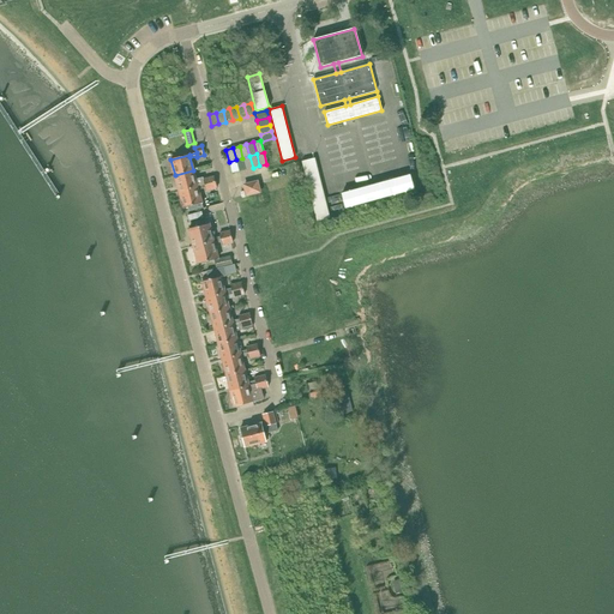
[(250,156),(242,158),(246,169),(253,168),(250,156)]
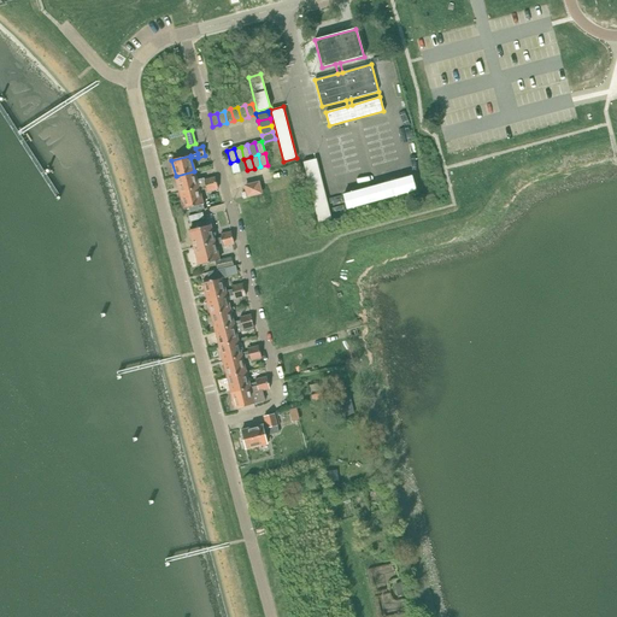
[(318,157),(305,160),(318,222),(333,218),(333,213),(344,211),(341,201),(329,204),(318,157)]
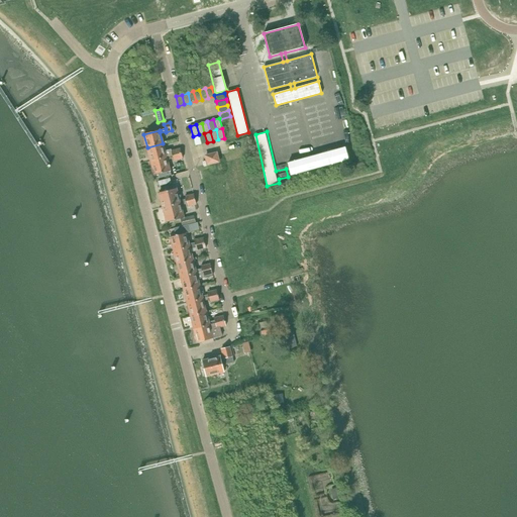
[(204,133),(199,134),(201,144),(207,142),(204,133)]
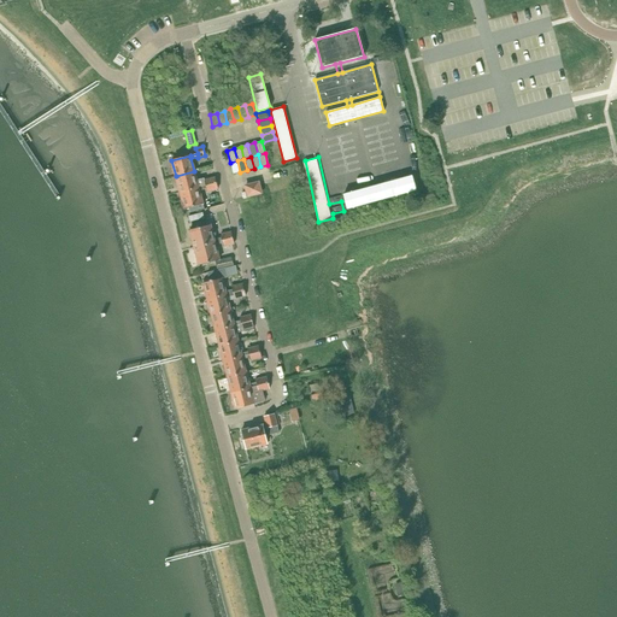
[(238,160),(230,163),(233,174),(240,172),(238,160)]
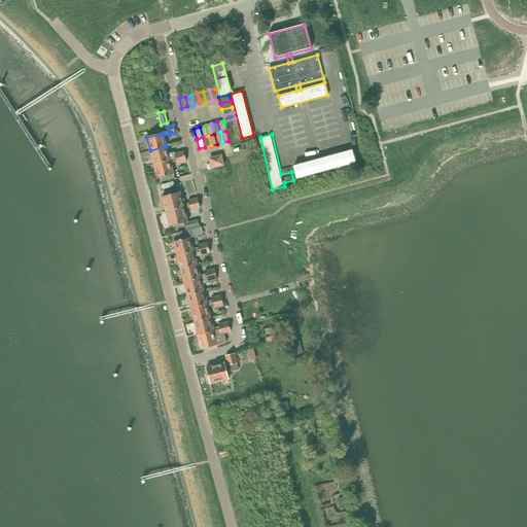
[(150,150),(153,164),(185,156),(183,151),(174,153),(174,152),(168,153),(166,146),(150,150)]
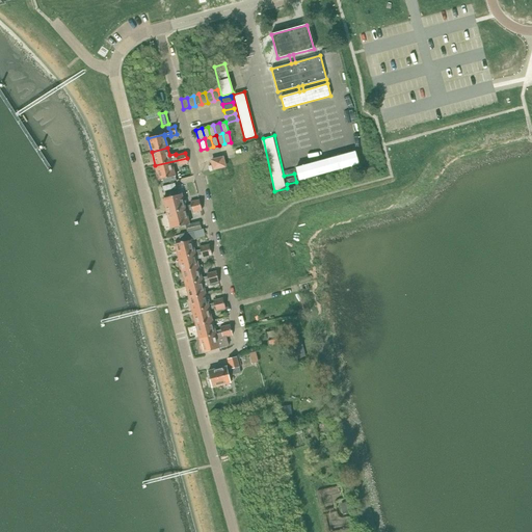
[(296,163),(300,181),(361,166),(356,150),(296,163)]
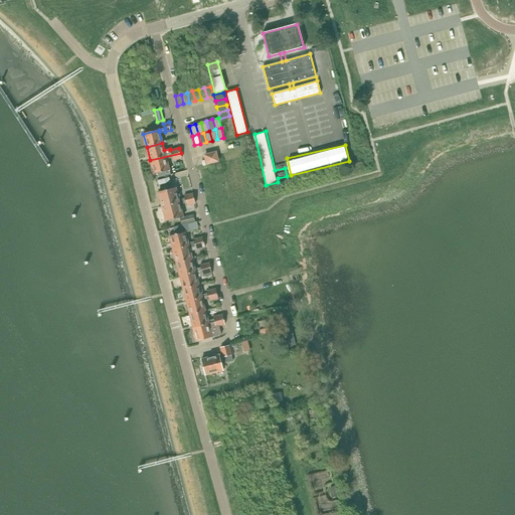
[(206,164),(217,161),(215,152),(204,155),(206,164)]
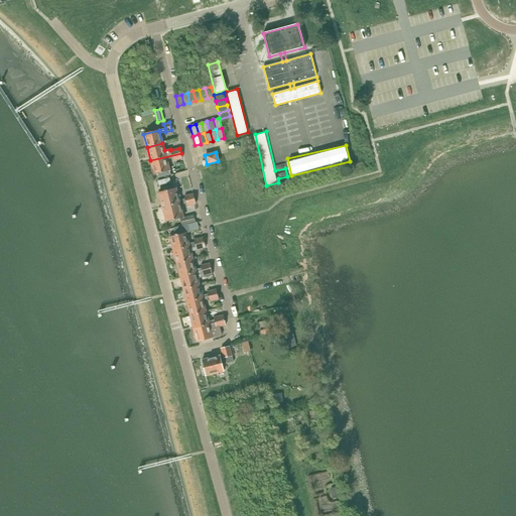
[(181,153),(150,160),(154,174),(157,173),(158,177),(170,174),(169,170),(166,159),(172,157),(173,160),(182,157),(181,153)]
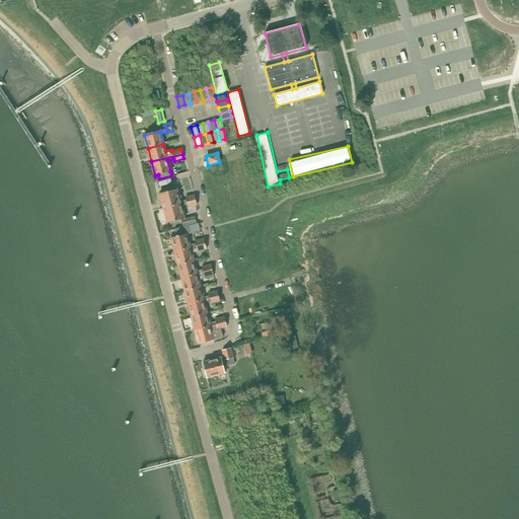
[(159,193),(163,208),(196,200),(195,195),(186,197),(186,200),(179,201),(176,189),(159,193)]
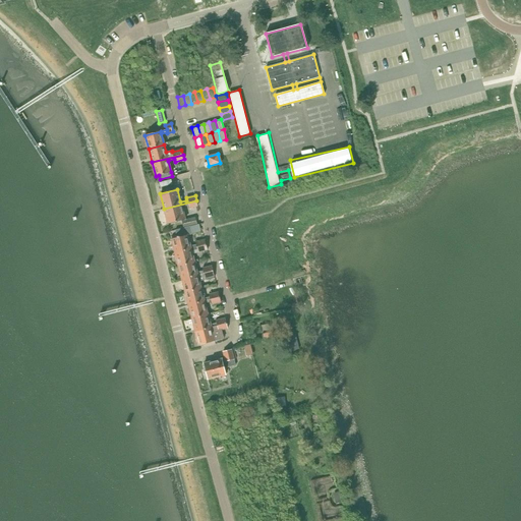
[(196,200),(164,209),(168,224),(181,220),(183,228),(190,226),(196,224),(194,217),(185,220),(182,207),(188,206),(188,208),(197,206),(196,200)]
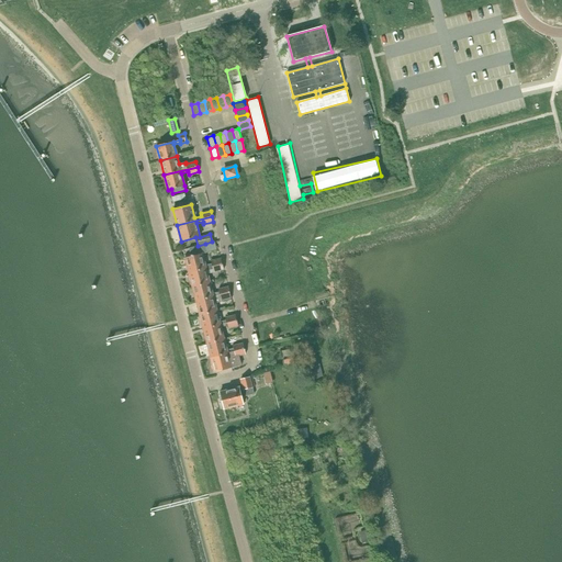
[(184,258),(189,272),(223,263),(221,258),(211,261),(212,263),(205,266),(202,254),(208,253),(205,244),(198,246),(189,248),(191,256),(184,258)]
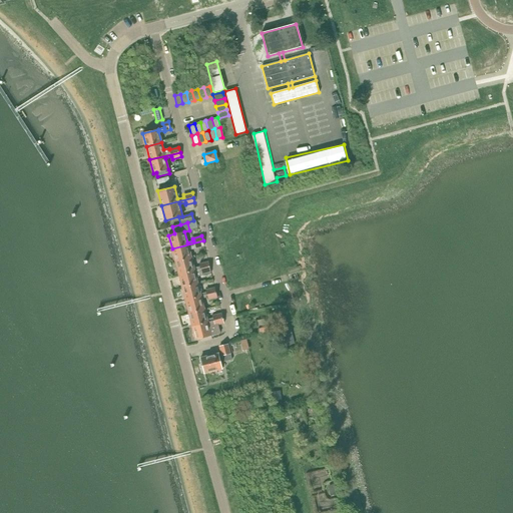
[(172,248),(175,262),(191,258),(188,247),(194,245),(195,247),(204,245),(203,240),(172,248)]
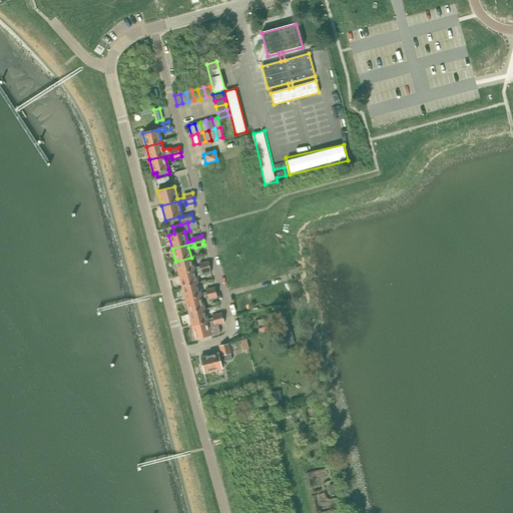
[(175,262),(178,275),(209,267),(208,262),(199,264),(199,267),(194,268),(191,258),(175,262)]
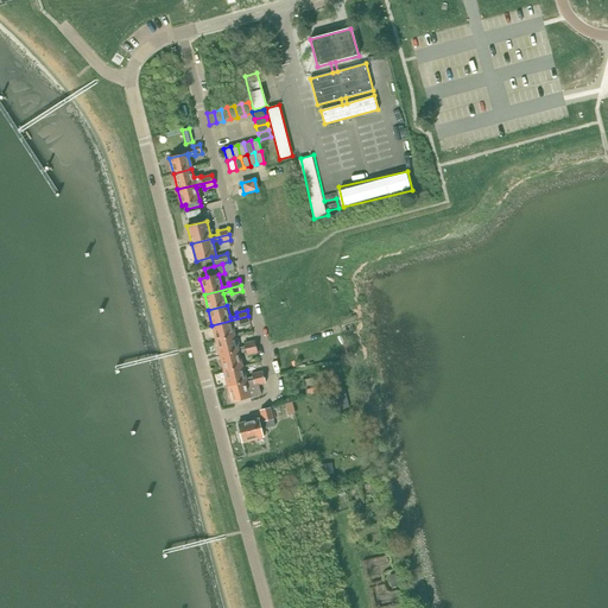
[(216,341),(234,336),(233,328),(240,327),(239,324),(249,322),(248,316),(211,325),(216,341)]
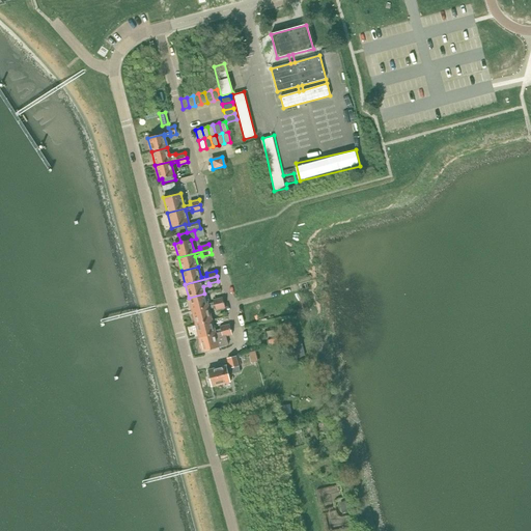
[(189,298),(192,311),(224,303),(222,298),(213,300),(214,303),(207,304),(204,294),(189,298)]
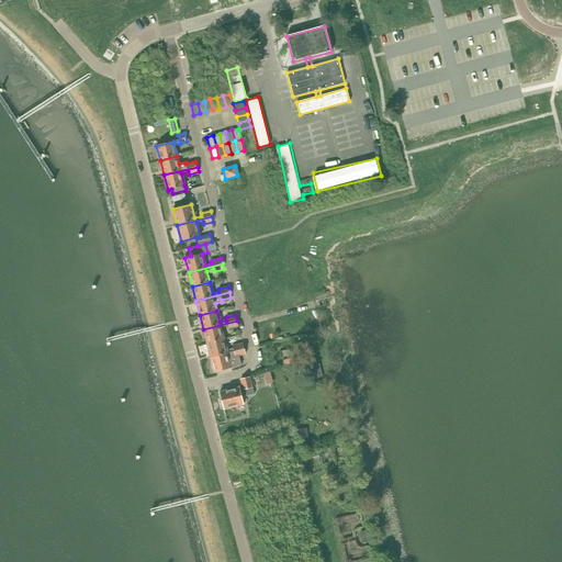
[(238,326),(237,321),(203,329),(206,343),(224,338),(221,327),(227,325),(228,328),(238,326)]
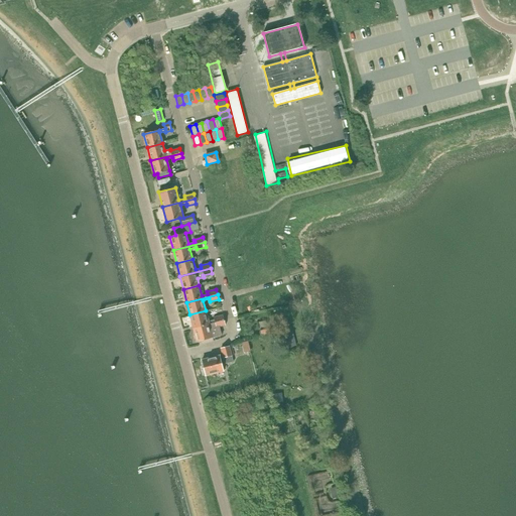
[(206,310),(189,314),(194,328),(224,319),(223,315),(214,317),(215,319),(209,321),(206,310)]
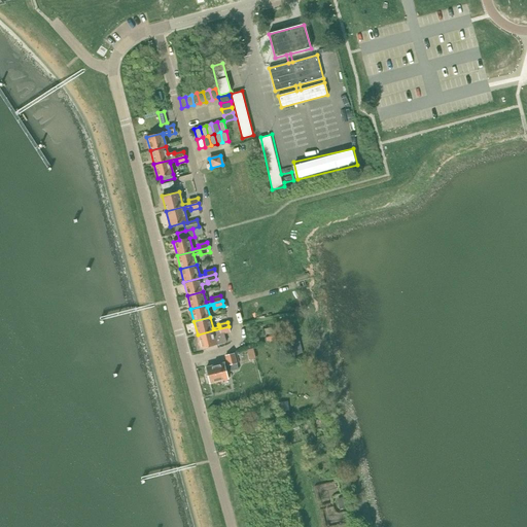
[(229,326),(198,335),(201,349),(217,345),(225,342),(223,334),(231,331),(229,326)]
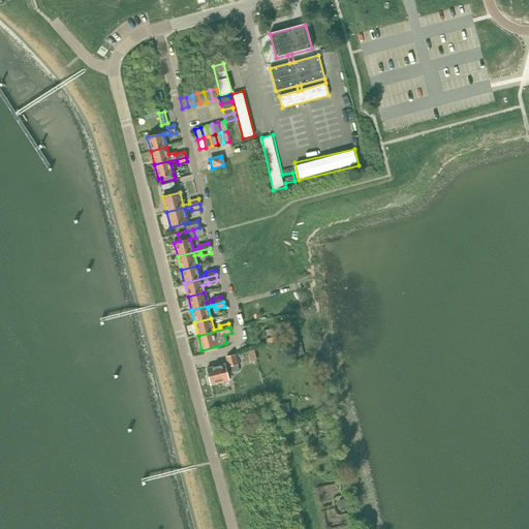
[(254,349),(247,351),(250,362),(256,360),(254,349)]
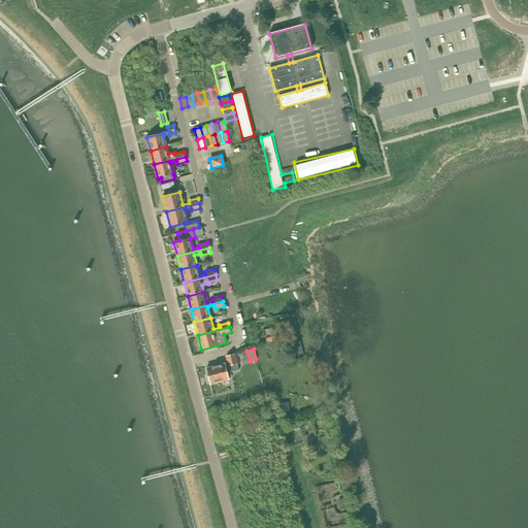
[(228,366),(237,364),(234,354),(226,356),(228,363),(206,368),(208,375),(206,376),(208,383),(209,383),(210,384),(229,380),(226,367),(228,366)]
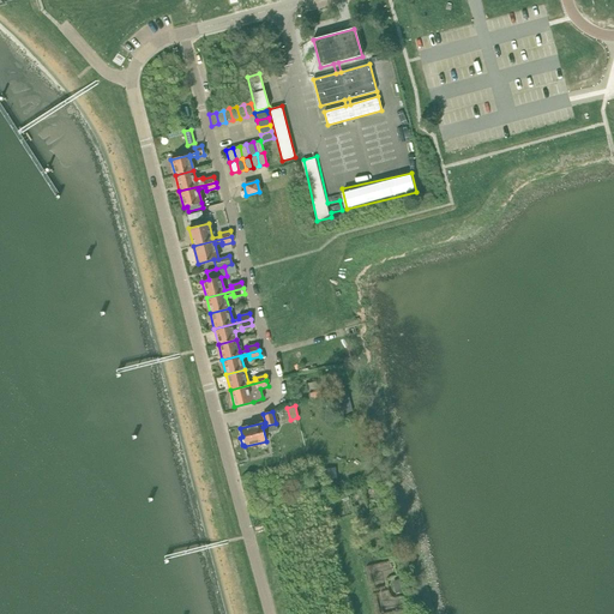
[(384,575),(396,571),(392,558),(368,564),(374,585),(386,582),(384,575)]
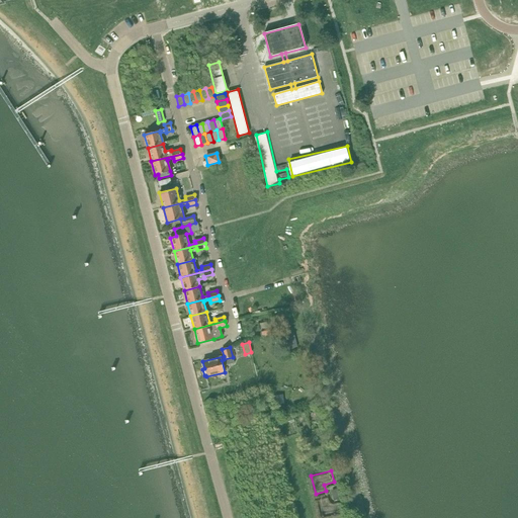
[(341,495),(336,488),(327,494),(329,499),(328,500),(333,507),(337,504),(334,499),(341,495)]
